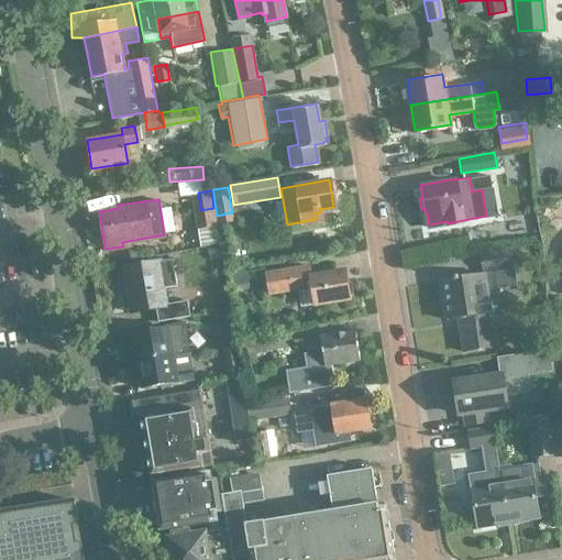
[(257,231),(284,228),(279,204),(254,207),(257,231)]
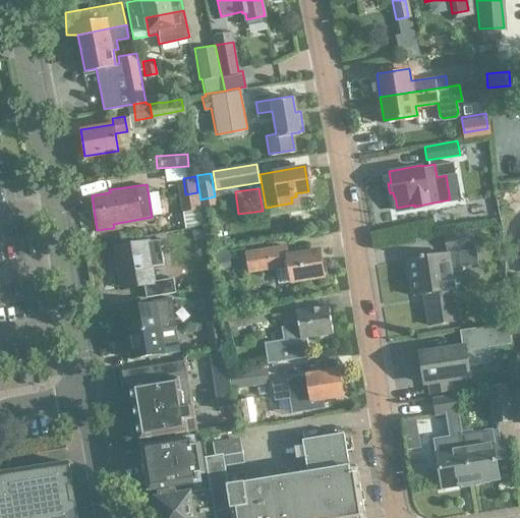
[(444,233),(447,252),(406,259),(411,293),(423,291),(427,324),(456,320),(449,267),(476,263),(472,229),(444,233)]
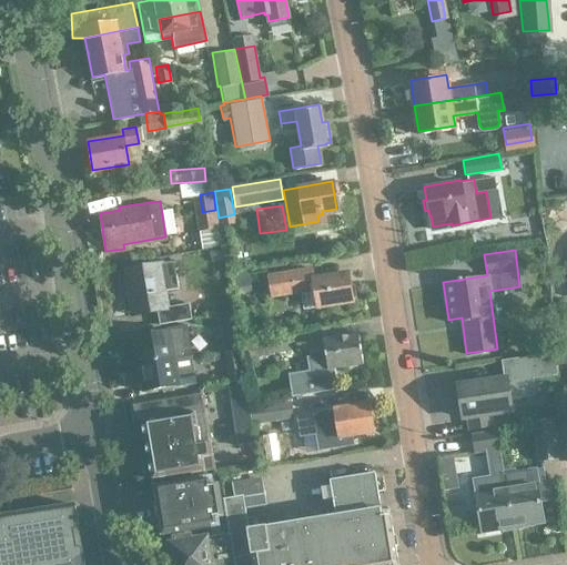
[(132,312),(155,309),(158,323),(190,318),(188,304),(166,306),(163,288),(176,286),(172,260),(129,266),(131,281),(127,282),(132,312)]
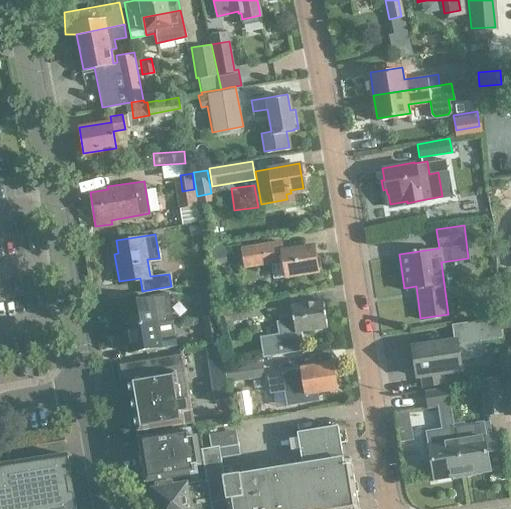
[(281,249),(280,239),(240,246),(243,266),(282,259),(285,275),(317,270),(317,265),(318,265),(317,255),(315,255),(313,244),(281,249)]
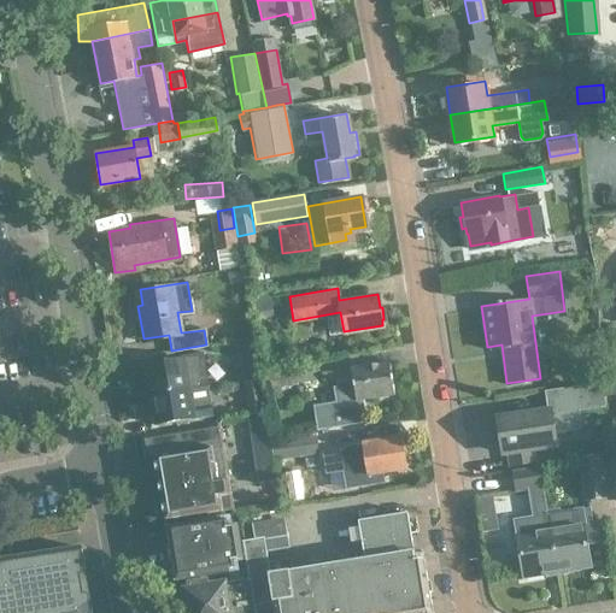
[(145,378),(147,394),(188,388),(207,384),(203,354),(146,364),(148,377),(145,378)]
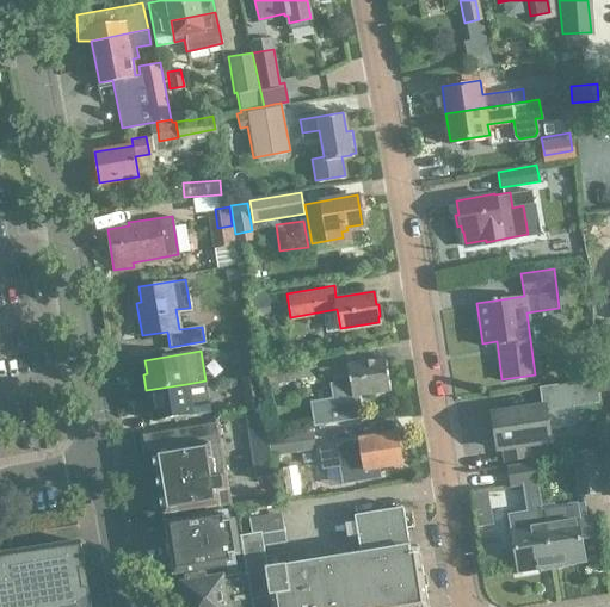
[(362,417),(358,394),(389,389),(384,355),(346,361),(347,365),(330,367),(332,382),(328,383),(331,397),(308,401),(313,426),(362,417)]
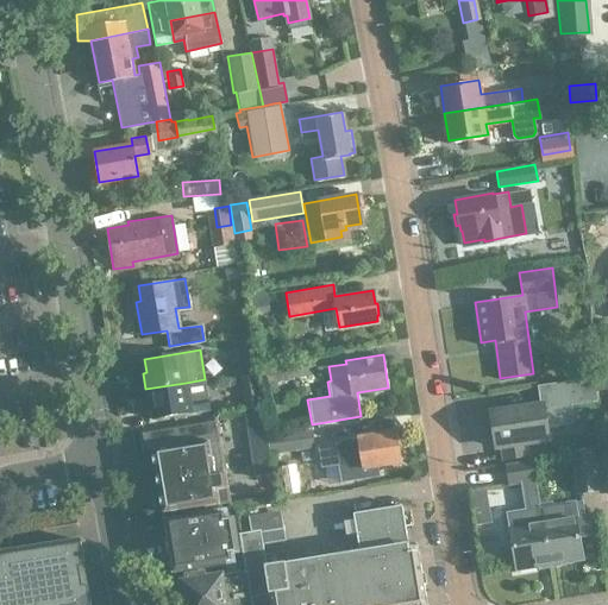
[(308,357),(259,367),(263,384),(312,373),(308,357)]
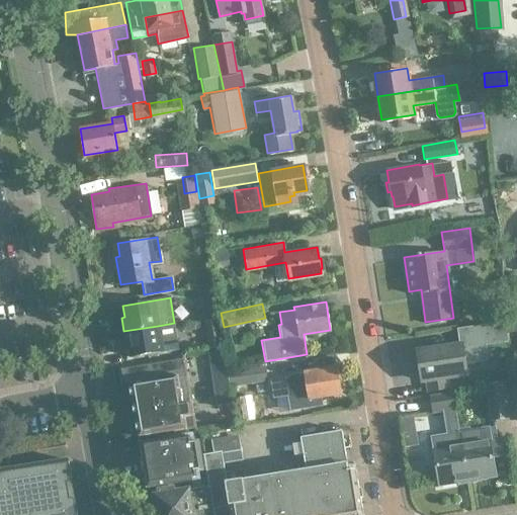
[(218,328),(217,319),(204,321),(205,330),(218,328)]
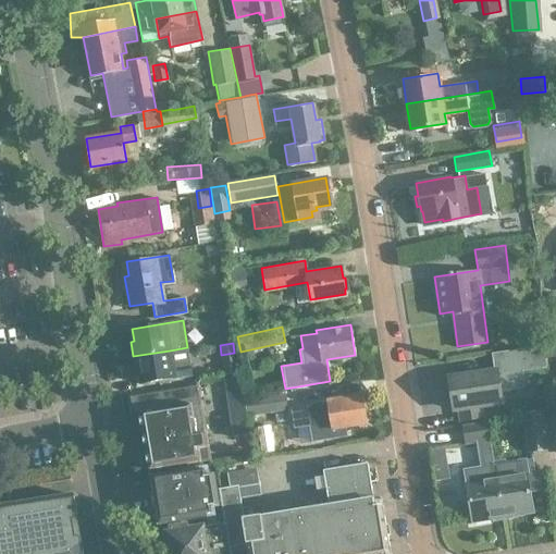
[(542,344),(499,351),(502,369),(451,377),(455,407),(458,406),(459,418),(482,415),(480,403),(499,401),(498,389),(522,385),(520,368),(545,365),(542,344)]
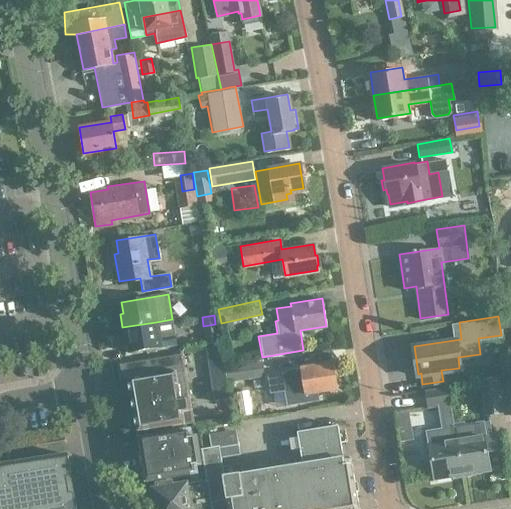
[(156,322),(122,327),(124,340),(127,339),(129,351),(176,343),(174,331),(158,334),(156,322)]
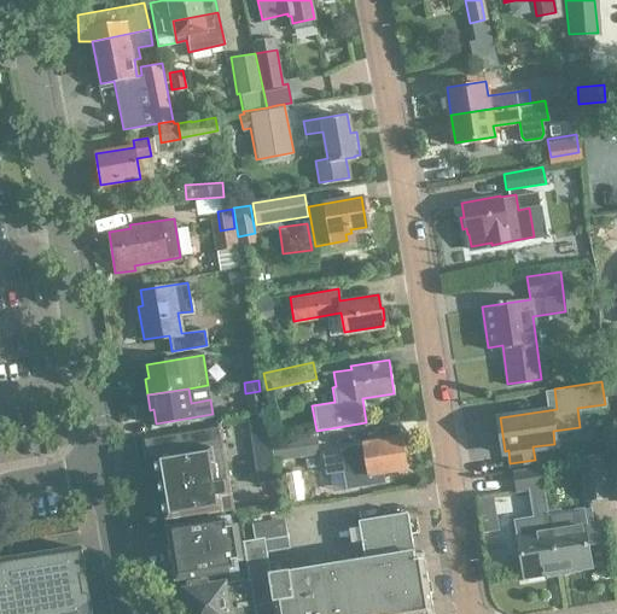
[(246,420),(249,430),(266,427),(263,416),(246,420)]
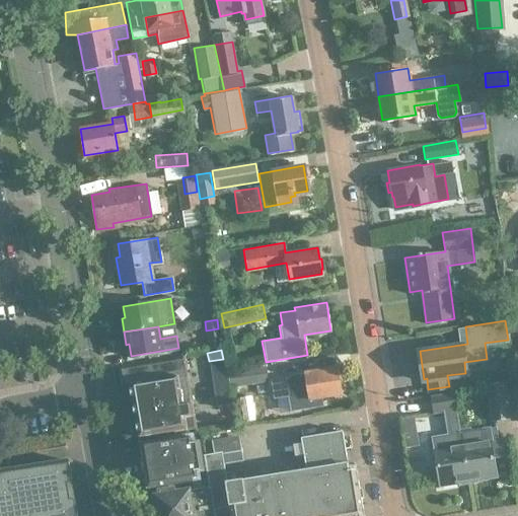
[(517,350),(505,352),(509,380),(517,378),(517,350)]
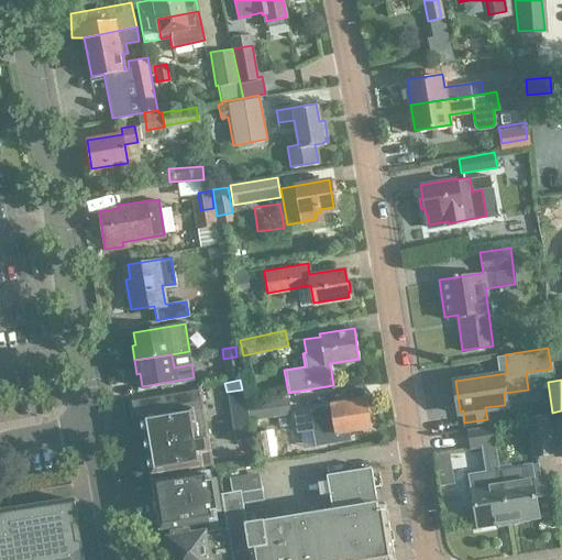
[(200,385),(128,397),(138,456),(147,454),(150,473),(212,463),(200,385)]
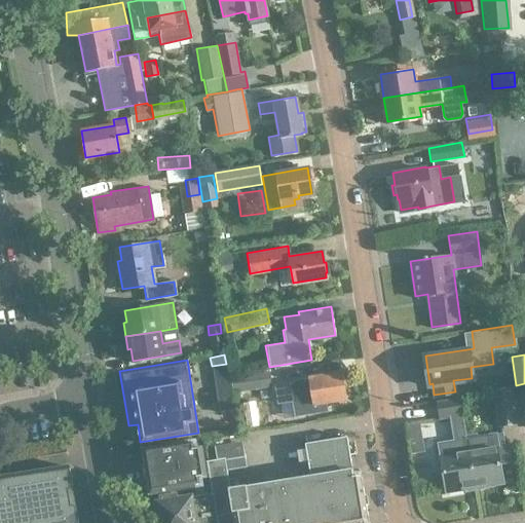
[(227,373),(226,364),(212,366),(213,375),(227,373)]
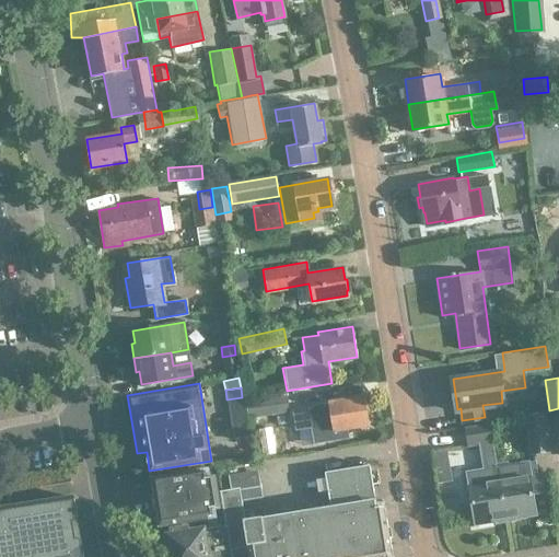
[(246,416),(246,418),(288,412),(286,395),(244,402),(245,407),(246,416)]
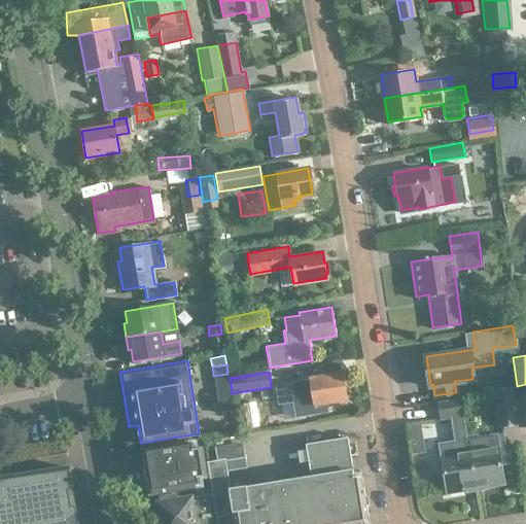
[(295,396),(312,393),(313,404),(346,398),(342,372),(273,383),(276,403),(295,399),(295,396)]
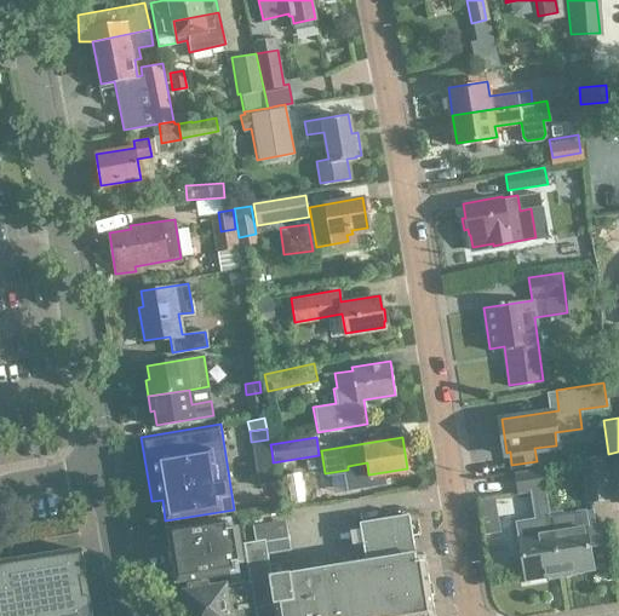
[(253,453),(271,450),(270,444),(269,444),(268,439),(251,442),(253,453)]
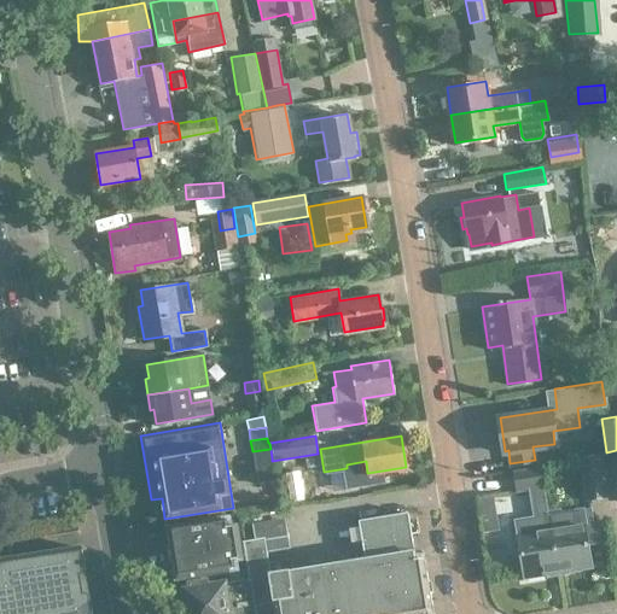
[(272,458),(271,449),(252,451),(254,462),(272,458)]
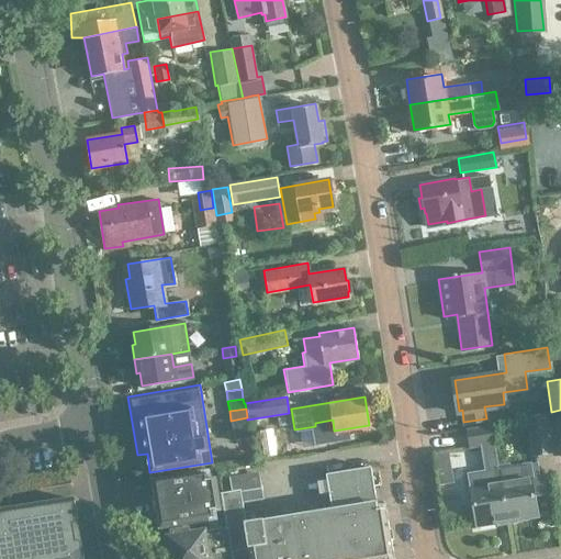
[(525,416),(530,457),(551,454),(546,413),(525,416)]
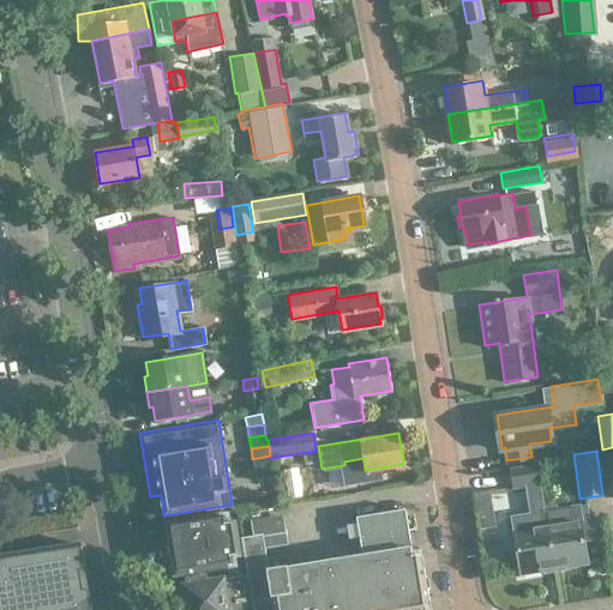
[(269,458),(270,458),(270,456),(252,459),(253,470),(271,466),(269,458)]
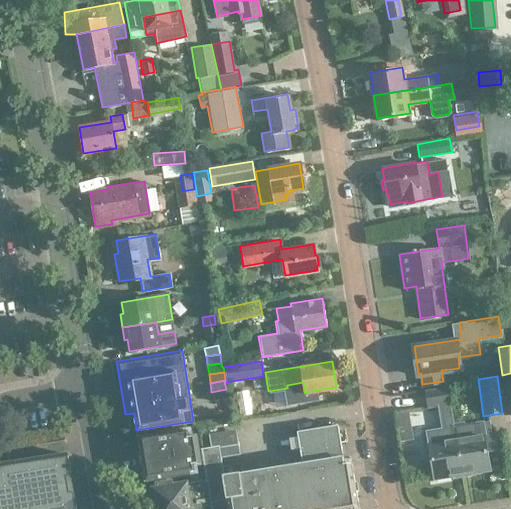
[(450,404),(447,386),(423,389),(425,407),(437,406),(450,404)]
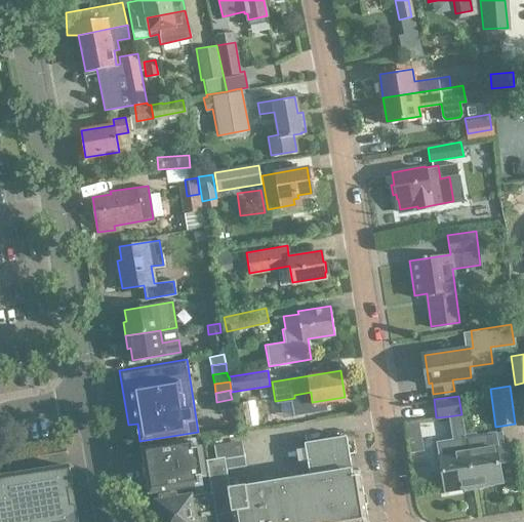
[(233,408),(232,399),(216,402),(218,411),(233,408)]
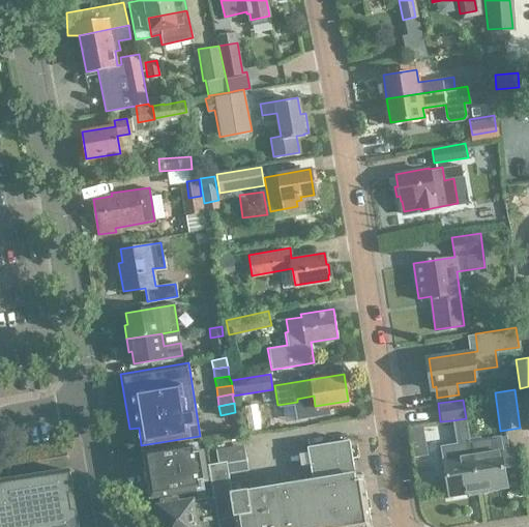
[(449,494),(478,490),(471,446),(470,446),(469,438),(466,418),(452,420),(457,443),(441,445),(444,462),(441,463),(443,475),(446,474),(449,494)]
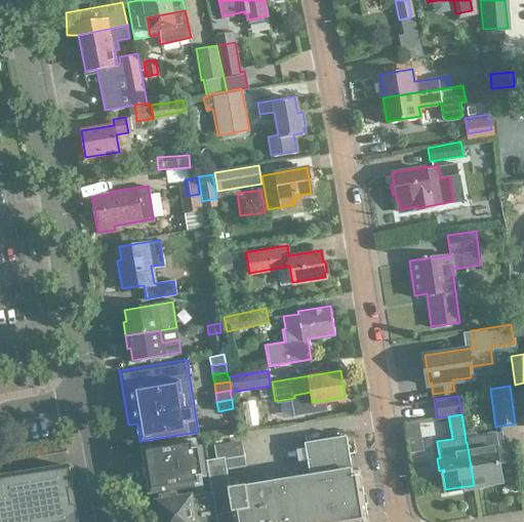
[(466,442),(467,442),(474,485),(501,480),(498,463),(509,460),(506,445),(502,445),(500,433),(495,434),(495,433),(475,436),(475,433),(465,434),(466,442)]
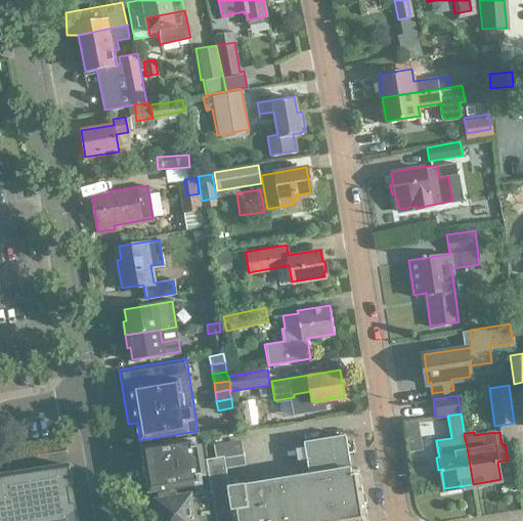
[(215,520),(218,520),(231,519),(231,520),(366,520),(359,473),(351,474),(345,434),(303,441),(309,473),(228,486),(225,468),(245,464),(241,439),(213,443),(215,457),(205,458),(210,490),(215,520)]
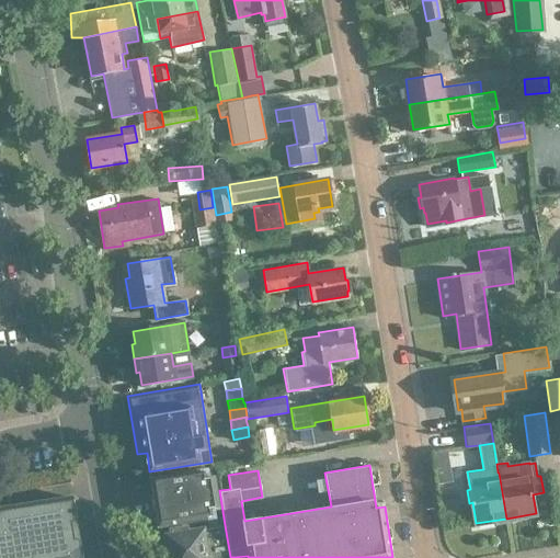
[(207,517),(205,509),(218,507),(214,477),(201,479),(200,471),(152,479),(155,497),(152,497),(155,509),(157,509),(159,525),(207,517)]
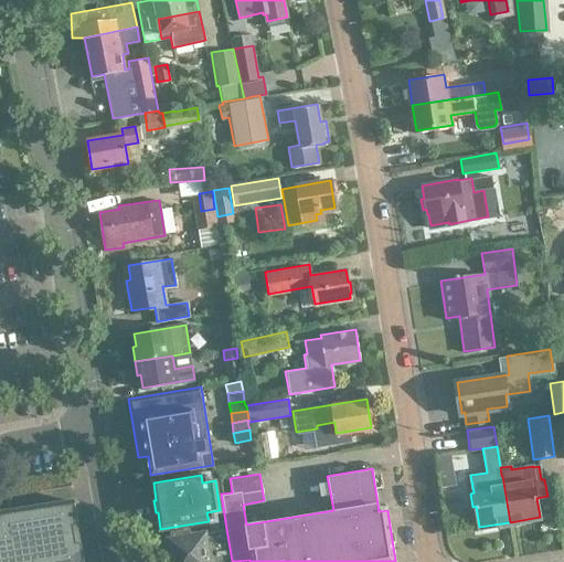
[(0,561),(83,561),(82,549),(81,547),(84,545),(84,542),(81,523),(80,518),(76,518),(73,499),(70,499),(0,511),(0,561)]
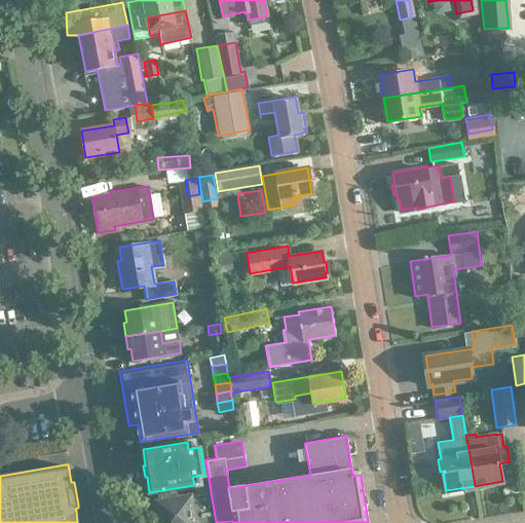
[(216,522),(211,492),(176,497),(176,493),(159,496),(159,500),(155,501),(158,518),(147,520),(147,522),(216,522)]
